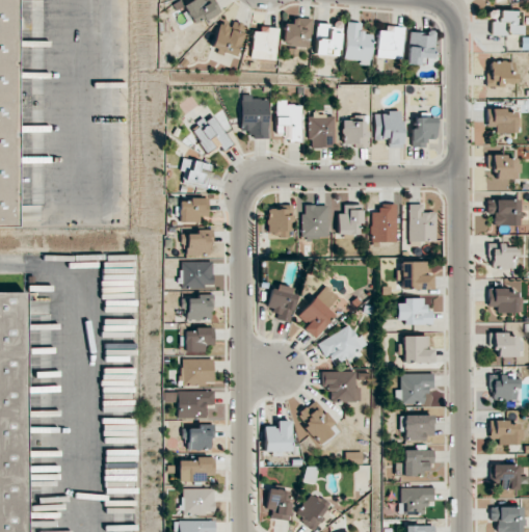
[(0,0),(0,227),(19,227),(18,0),(0,0)]
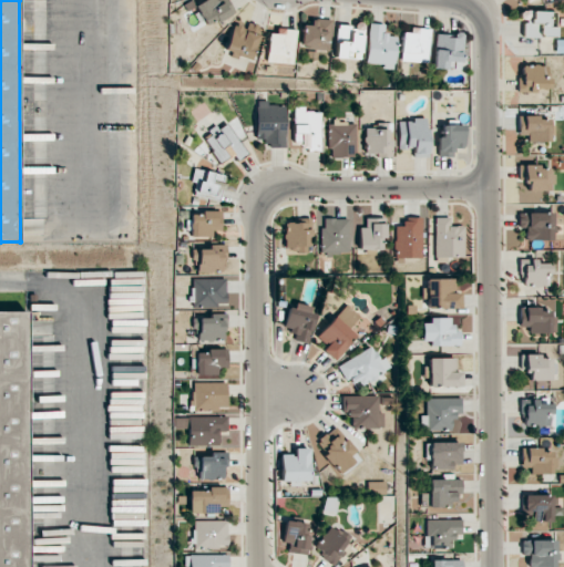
[(231,0),(218,0),(219,0),(218,0),(206,0),(197,4),(207,26),(236,13),(231,0)]
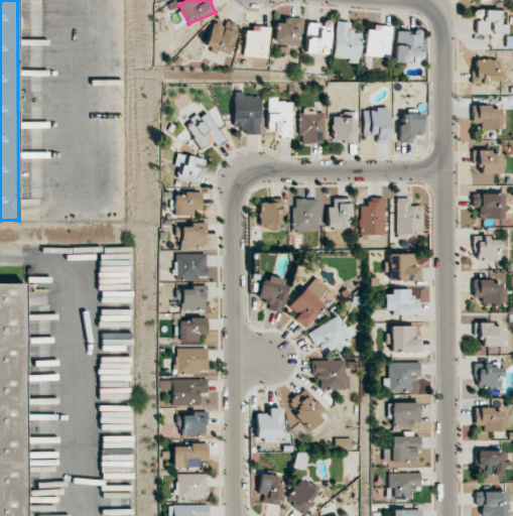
[(478,34),(508,33),(508,10),(477,10),(478,34)]
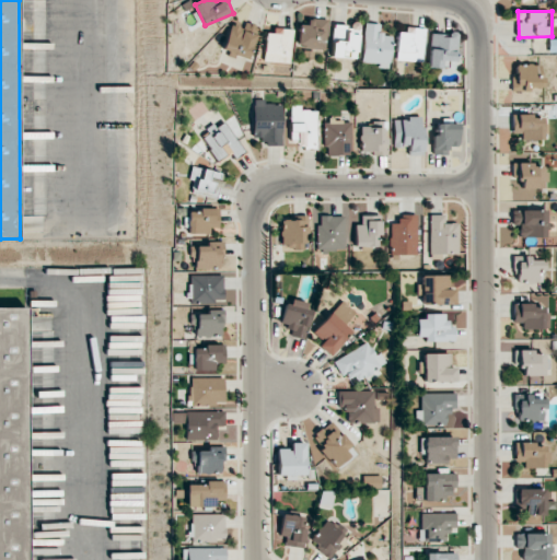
[(301,25),(300,49),(328,50),(329,19),(310,19),(310,25),(301,25)]
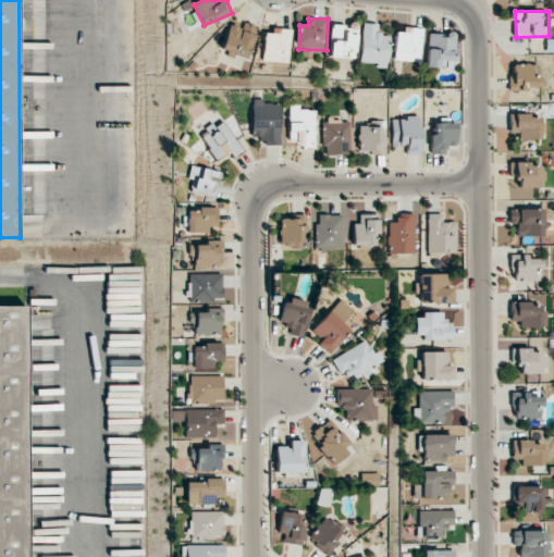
[(259,26),(245,22),(243,27),(232,23),(223,51),(248,59),(259,26)]
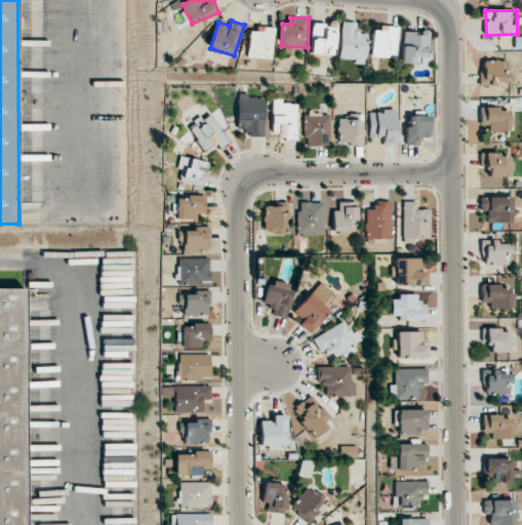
[(358,23),(344,22),(343,58),(358,58),(358,64),(367,65),(368,32),(357,32),(358,23)]
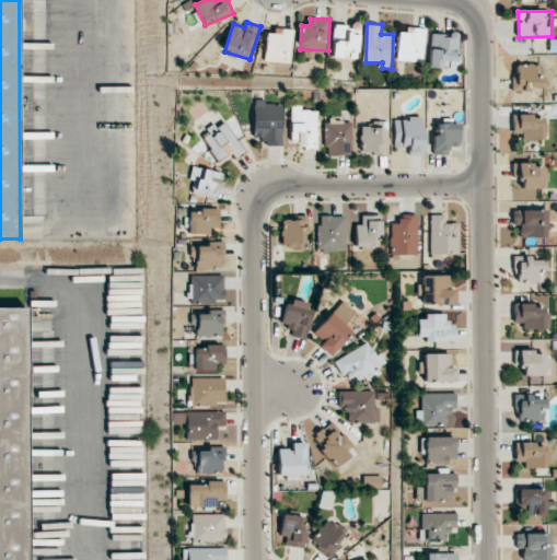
[(361,26),(336,25),(334,57),(359,58),(361,26)]
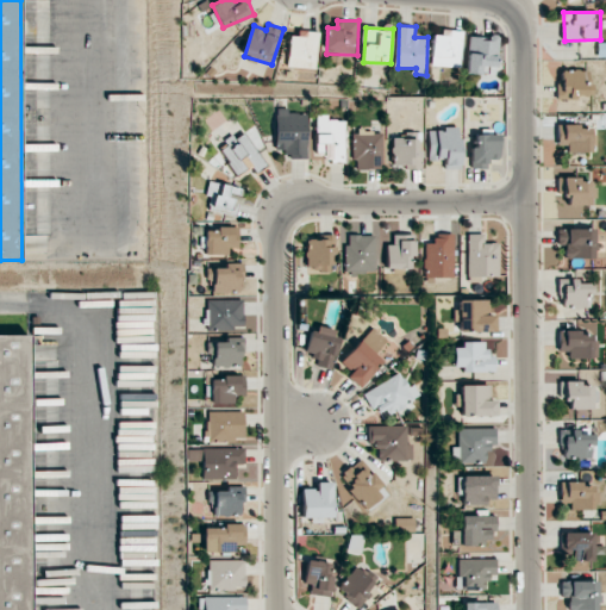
[(291,67),(319,68),(320,31),(300,31),(300,36),(291,36),(291,67)]
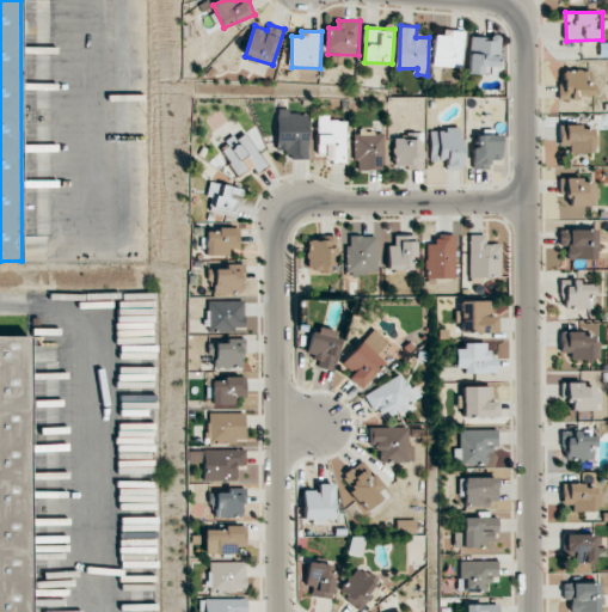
[(436,67),(465,67),(466,32),(437,31),(436,67)]
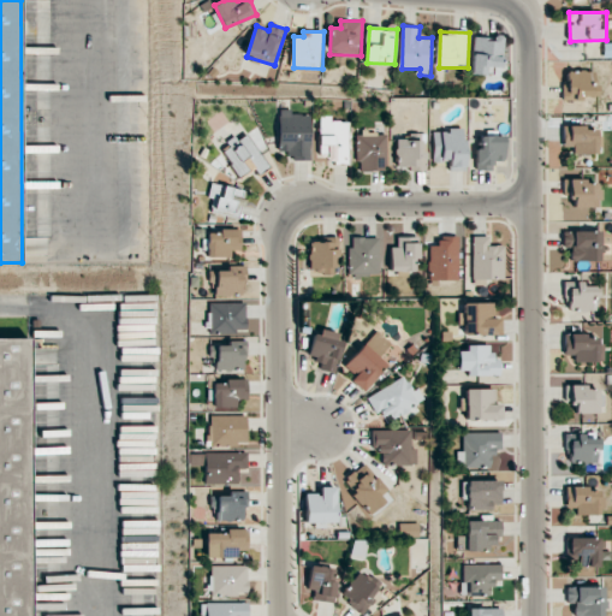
[(493,75),(494,66),(504,67),(504,36),(475,36),(474,73),(493,75)]
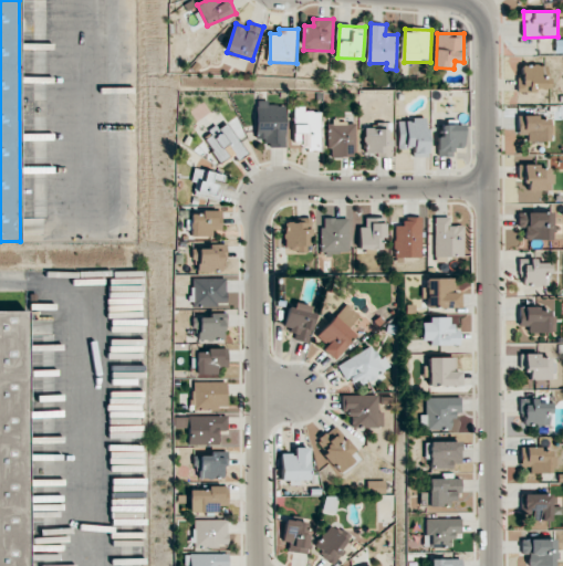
[(552,90),(551,64),(520,65),(521,91),(552,90)]
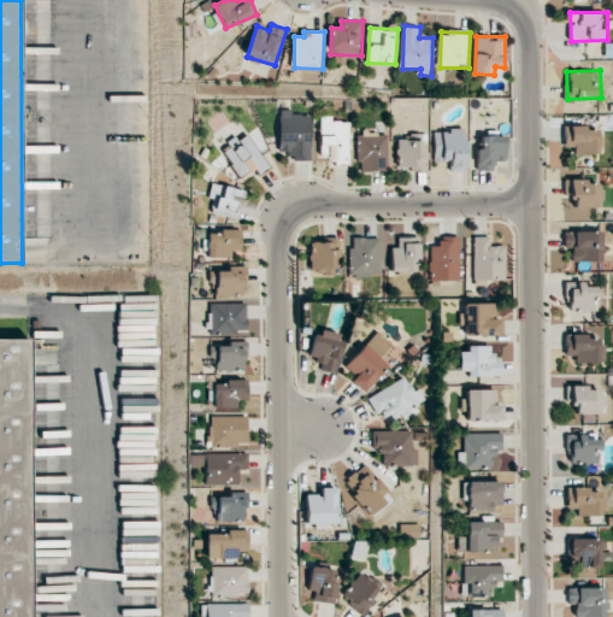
[(294,110),(281,110),(282,158),(313,158),(312,115),(294,115),(294,110)]
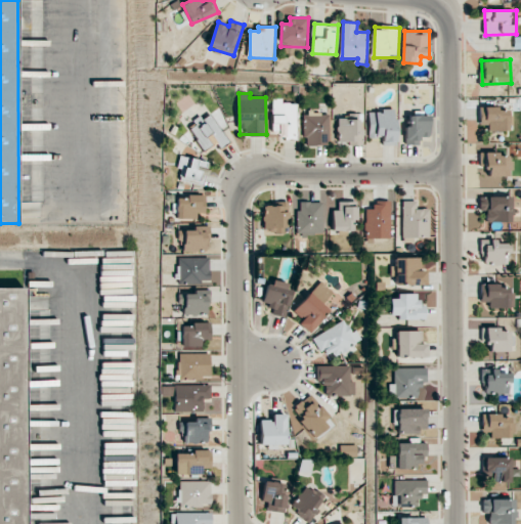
[(274,131),(280,131),(280,139),(299,139),(298,102),(283,103),(283,98),(273,99),(274,131)]
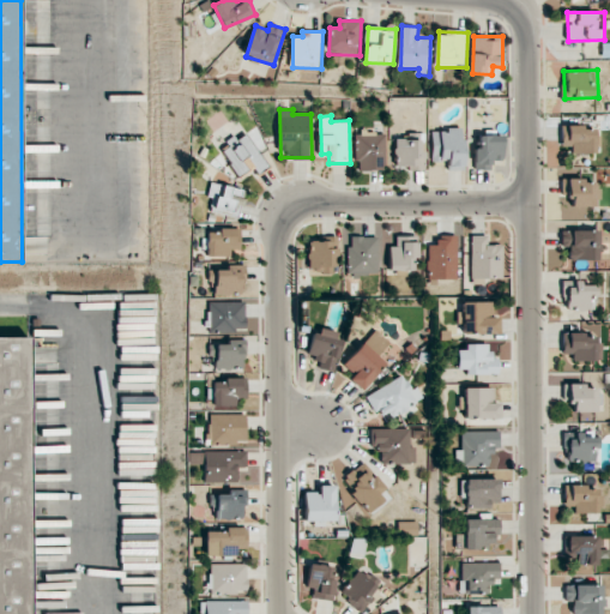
[(599,130),(585,130),(585,125),(562,125),(563,146),(573,146),(573,154),(599,152),(599,130)]
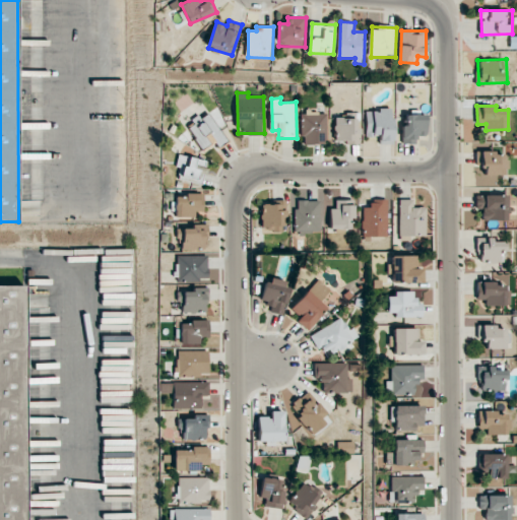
[(381,144),(394,143),(393,110),(367,110),(368,136),(380,136),(381,144)]
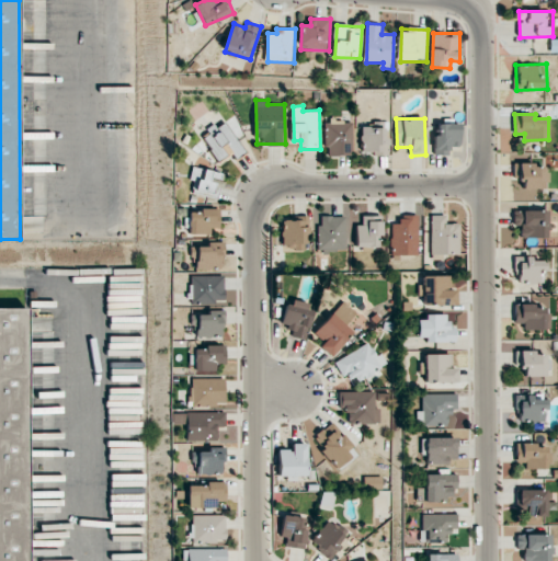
[(354,119),(328,121),(328,156),(354,156),(354,119)]
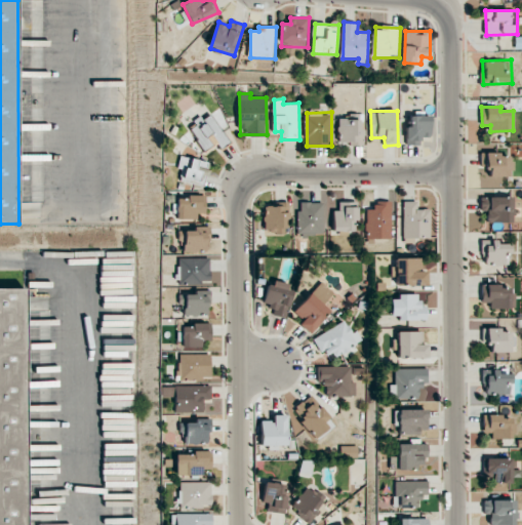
[(191,127),(206,151),(217,143),(222,149),(232,142),(211,113),(191,127)]
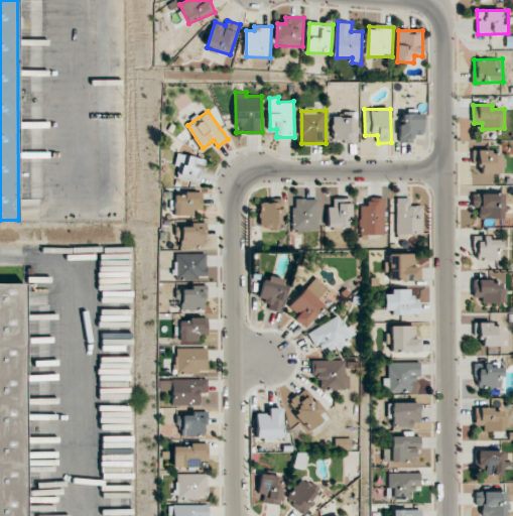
[(424,114),(402,114),(401,142),(414,142),(414,135),(423,135),(424,114)]
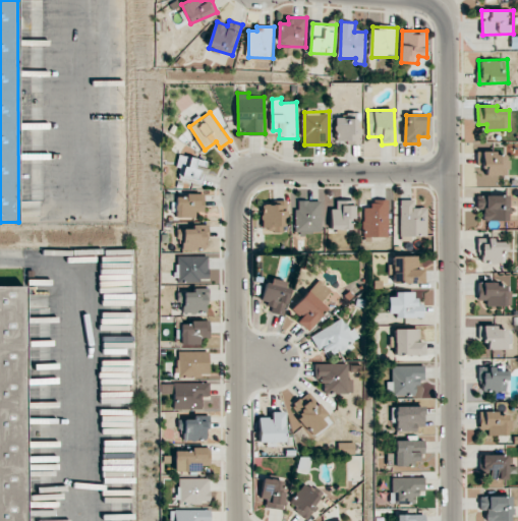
[(357,118),(338,118),(338,143),(362,143),(362,128),(357,128),(357,118)]
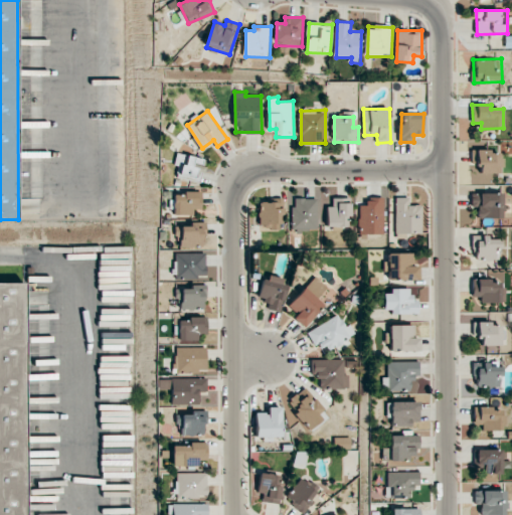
[(473,151),(473,164),(479,164),(479,173),(503,173),(504,151),(473,151)]
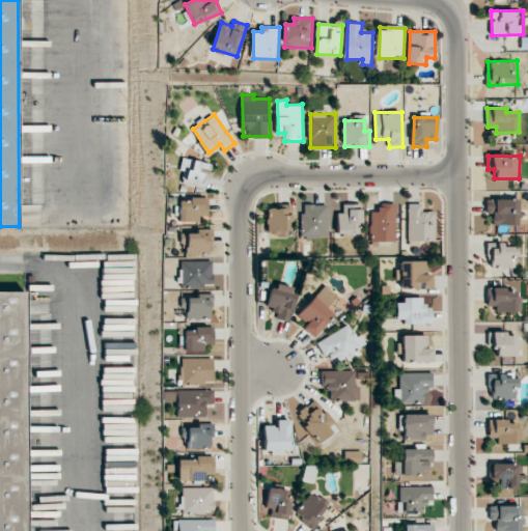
[(182,171),(186,172),(185,180),(207,185),(212,163),(184,159),(182,171)]
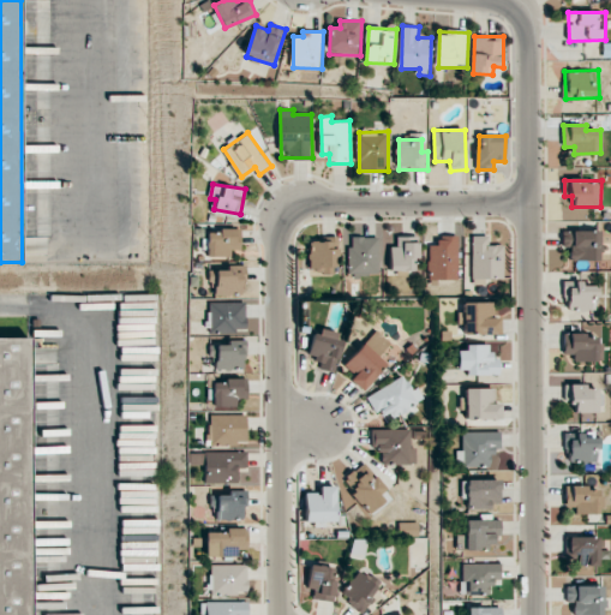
[(243,228),(209,228),(208,256),(232,257),(232,249),(243,250),(243,228)]
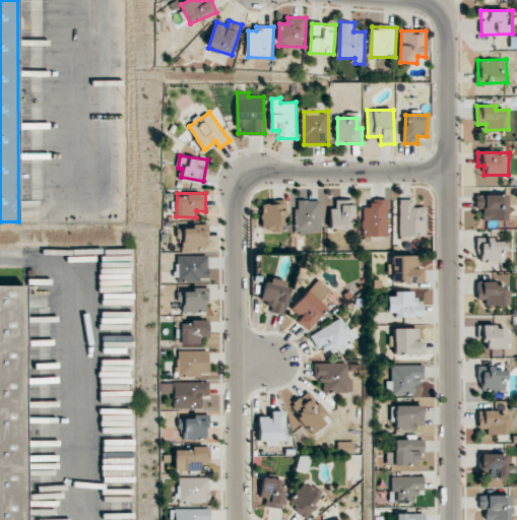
[(510,195),(477,195),(478,209),(483,208),(483,220),(511,220),(510,195)]
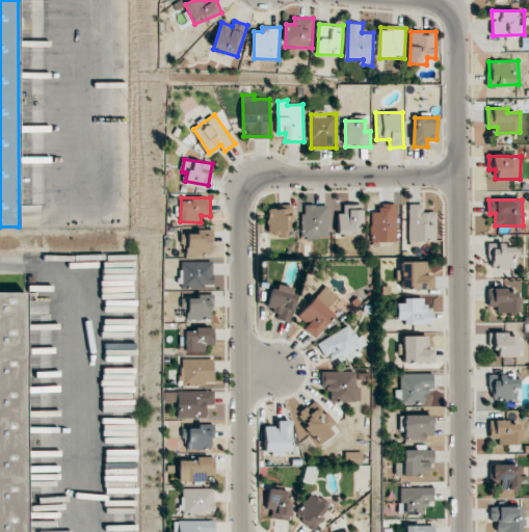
[(438,240),(437,211),(424,212),(424,204),(410,204),(411,241),(438,240)]
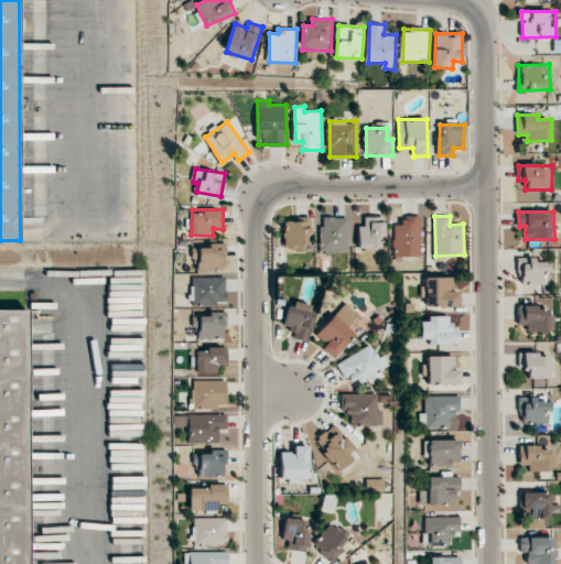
[(348,217),(325,218),(325,226),(321,226),(322,251),(349,250),(348,217)]
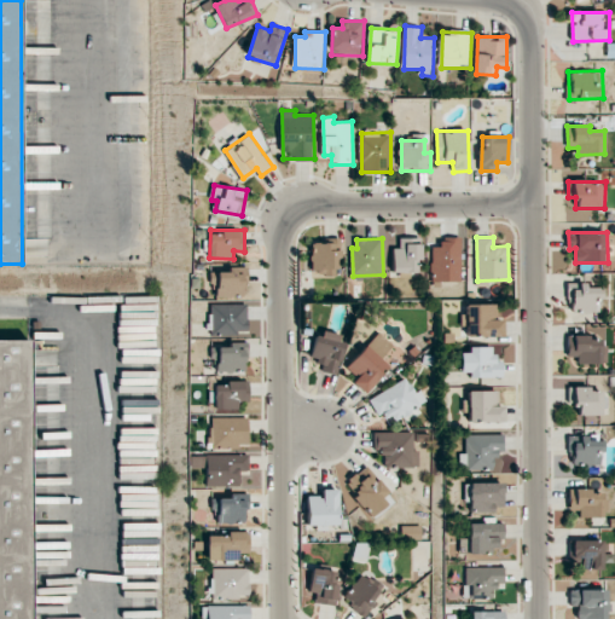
[(394,248),(395,273),(417,273),(417,259),(423,259),(422,238),(401,238),(401,248),(394,248)]
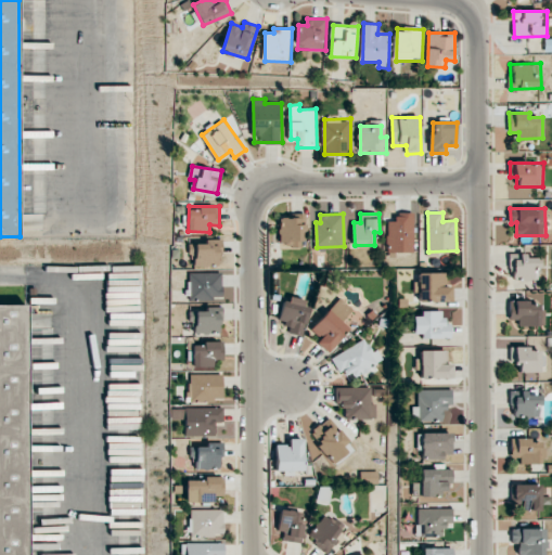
[(390,253),(415,252),(414,214),(389,215),(390,253)]
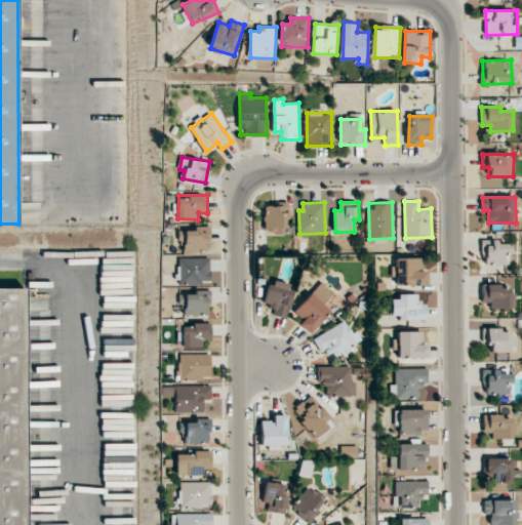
[(290,204),(266,204),(266,234),(289,235),(290,204)]
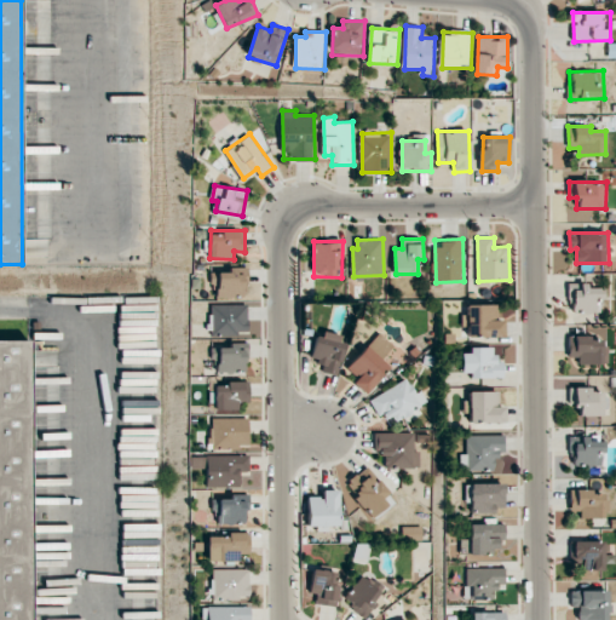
[(214,298),(246,297),(246,281),(249,280),(249,267),(230,268),(230,271),(214,273),(214,298)]
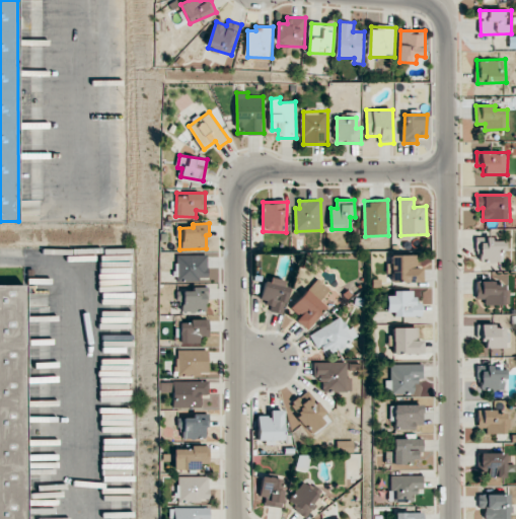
[(390,255),(391,283),(423,282),(423,268),(418,268),(417,254),(390,255)]
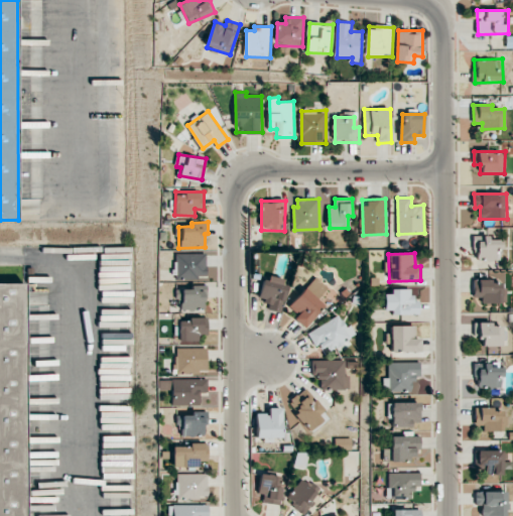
[(177,278),(208,278),(208,254),(177,254),(177,278)]
